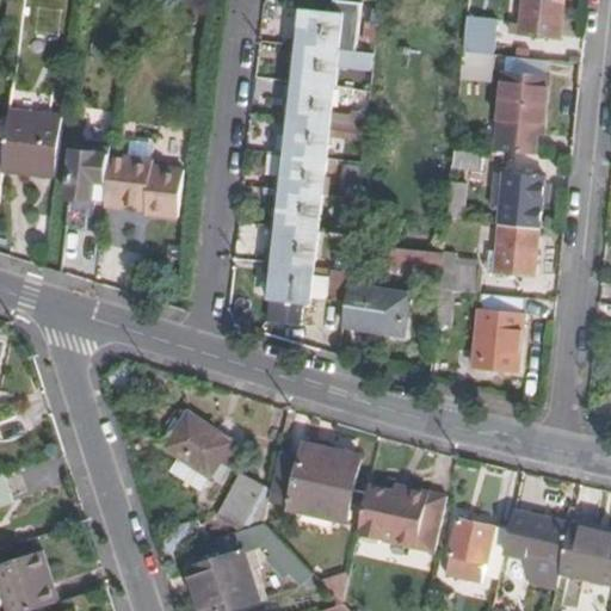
[(44,0),(43,14),(57,16),(59,0),(44,0)]
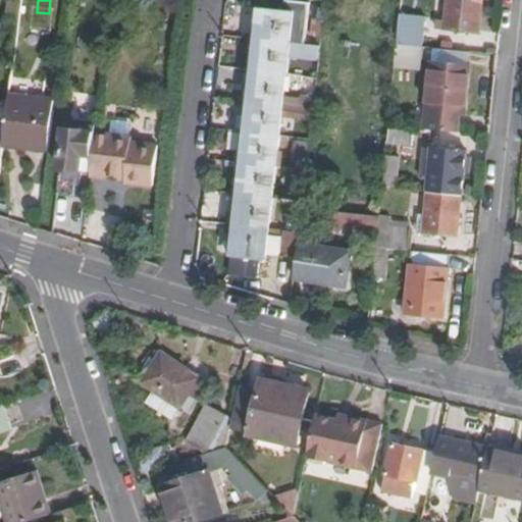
[(450,0),(447,28),(481,33),(483,0),(450,0)]
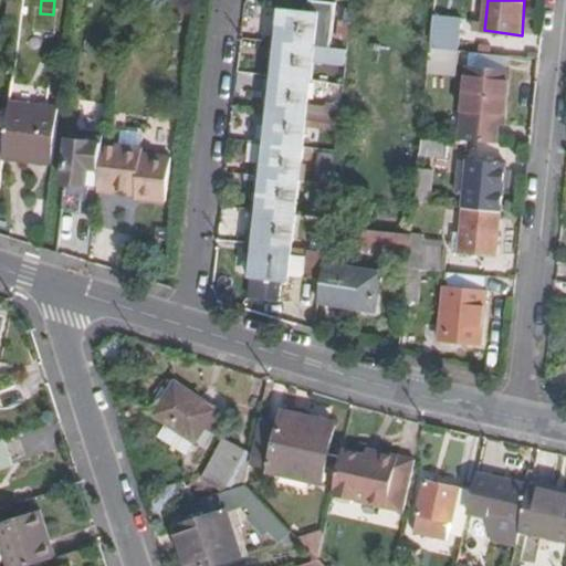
[(283,8),(280,42),(317,46),(322,12),(283,8)]
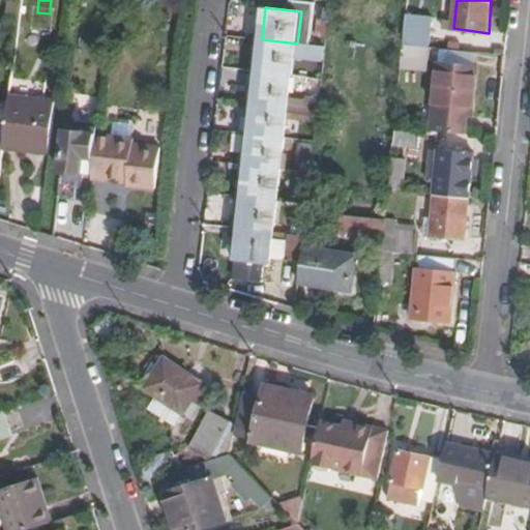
[(427,22),(408,19),(406,42),(403,67),(428,69),(430,46),(431,33),(425,33),(427,22)]
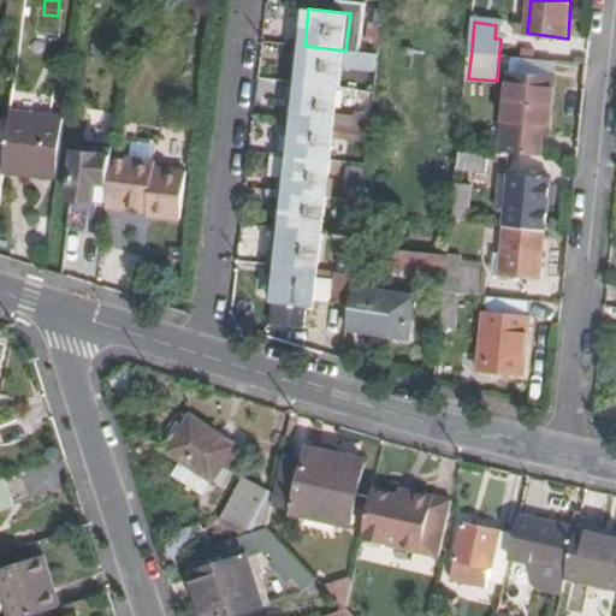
[(304,46),(300,82),(341,87),(345,51),(304,46)]
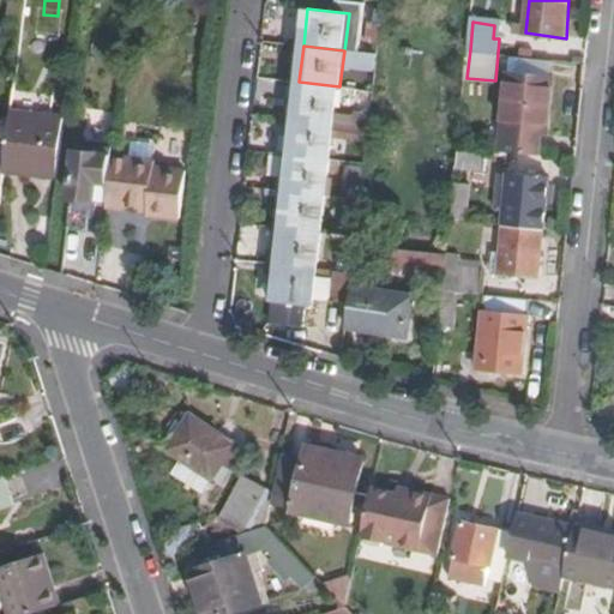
[(557,74),(511,70),(504,130),(549,133),(557,74)]
